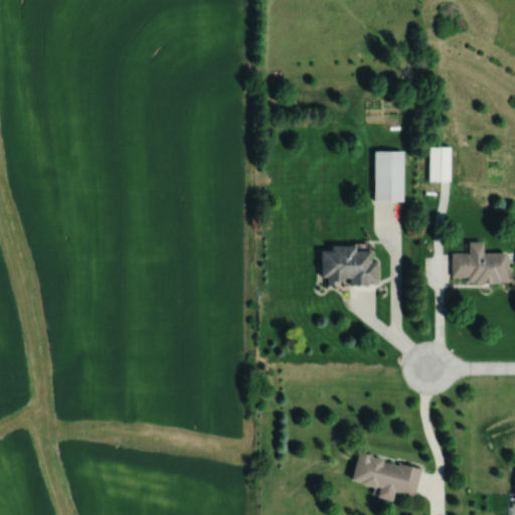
[(450,147),(427,147),(427,181),(450,181),(450,147)]
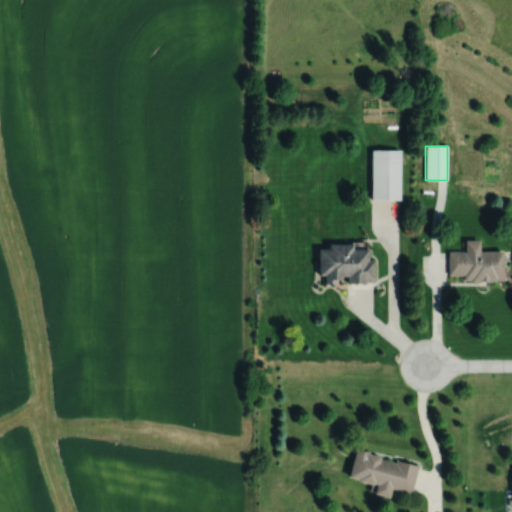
[(370,200),(400,200),(400,150),(370,150),(370,200)]
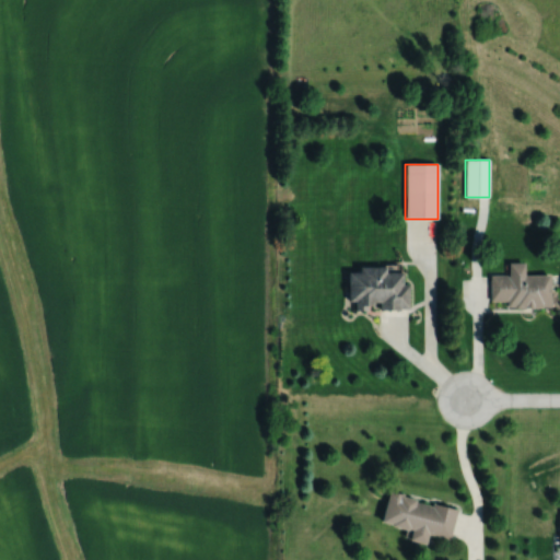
[(525,276),(525,263),(509,263),(508,276),(490,276),(490,301),(506,302),(506,307),(549,307),(549,276),(525,276)]
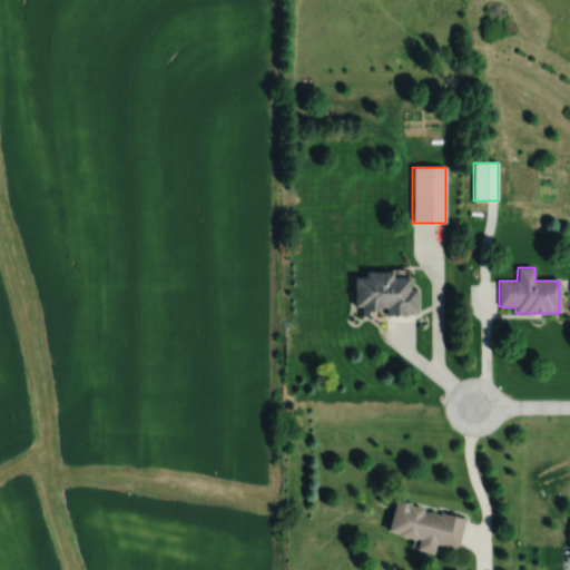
[(353,274),(354,307),(362,307),(362,315),(416,314),(415,288),(410,288),(410,273),(353,274)]
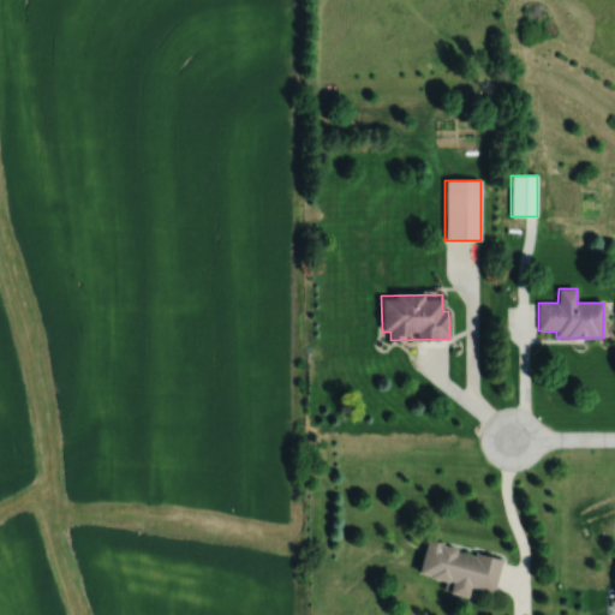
[(493,593),(500,559),(425,543),(418,575),(449,581),(447,593),(467,598),(470,587),(493,593)]
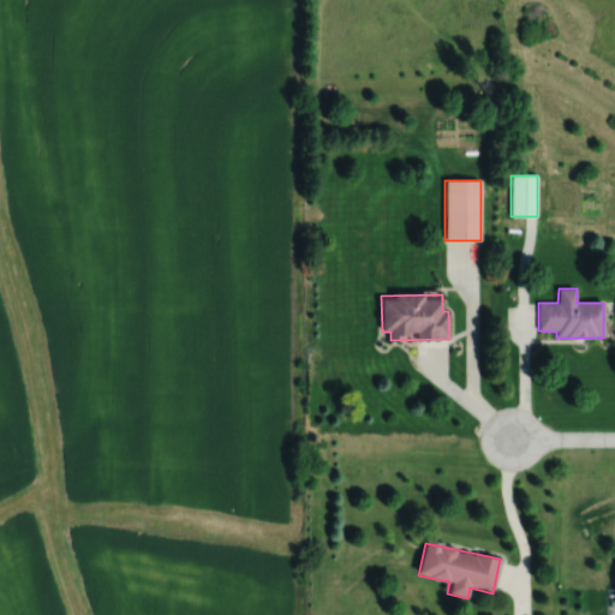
All buildings are outlined.
